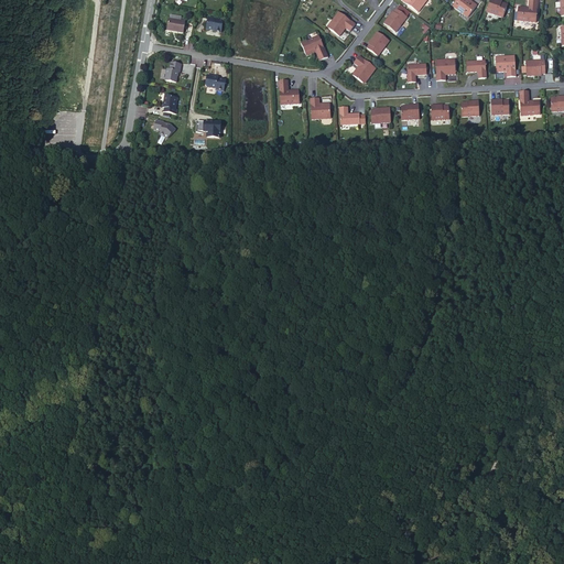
[(401,0),(418,13),(424,4),(422,3),(424,0),(401,0)]
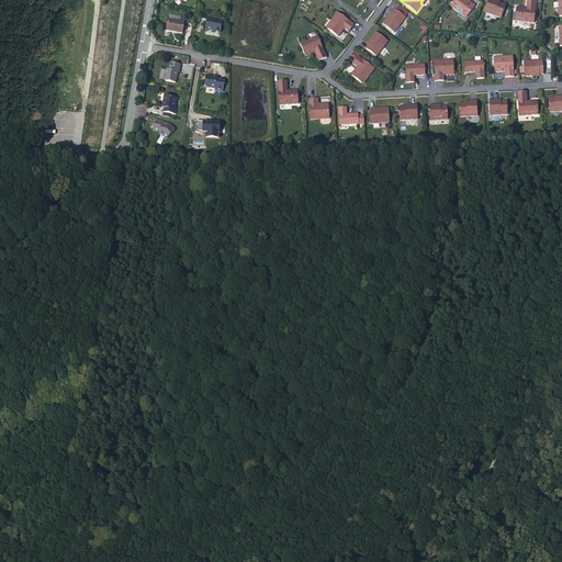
[(454,0),(450,7),(459,12),(460,11),(468,17),(475,6),(467,0),(454,0)]
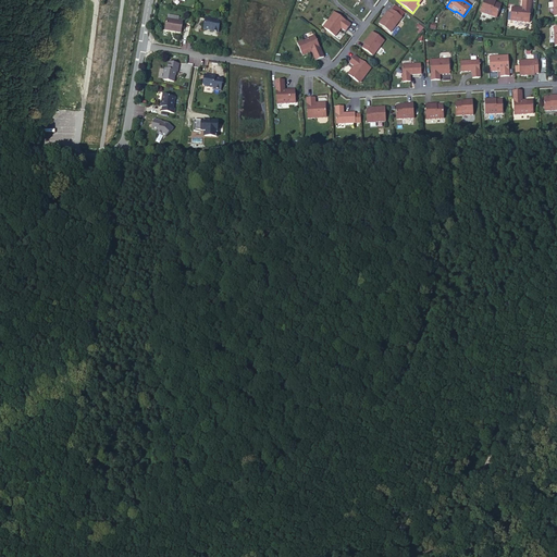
[(490,0),(484,0),(480,12),(497,17),(502,4),(492,1),(492,0),(490,0)]
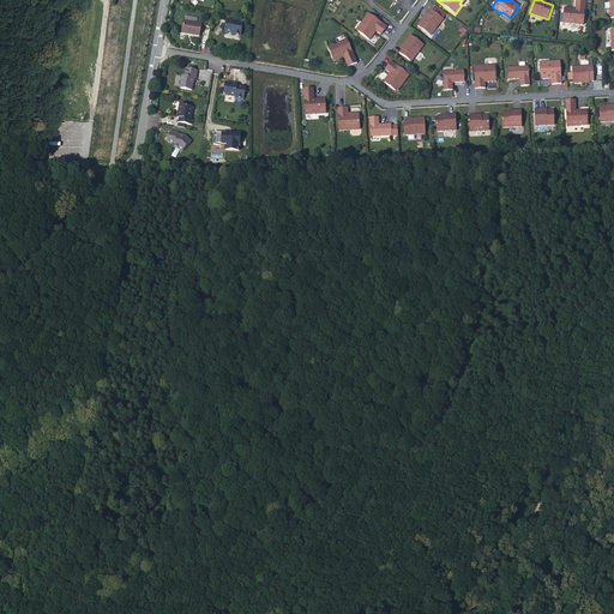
[(564,8),(563,23),(584,25),(585,0),(576,0),(576,10),(564,8)]
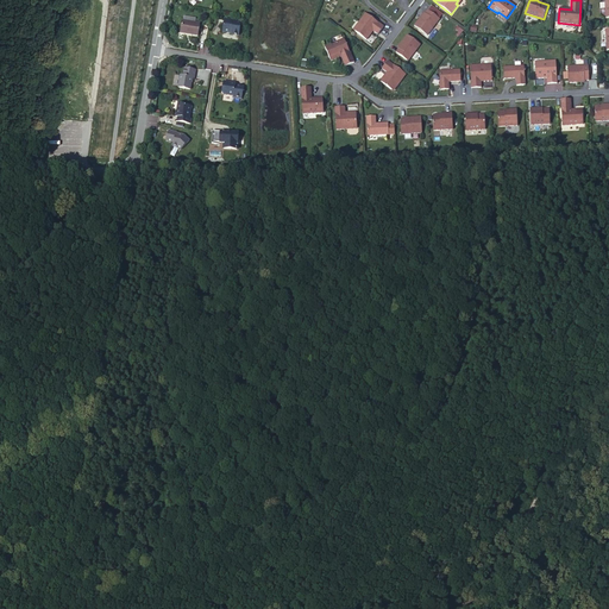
[(414,26),(427,36),(439,19),(427,10),(420,19),(419,19),(414,26)]
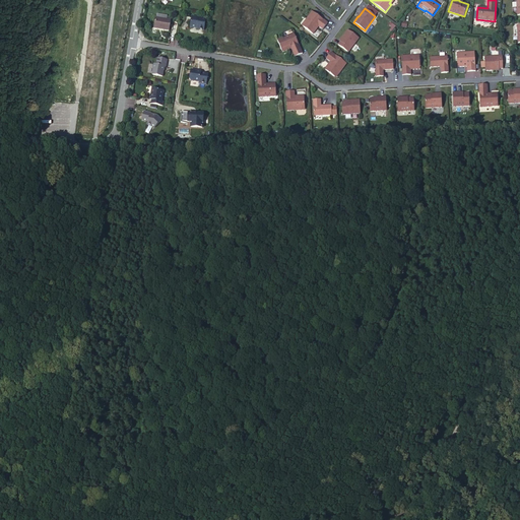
[(312,11),(306,19),(308,20),(303,26),(313,35),(318,26),(322,29),(327,23),(312,11)]
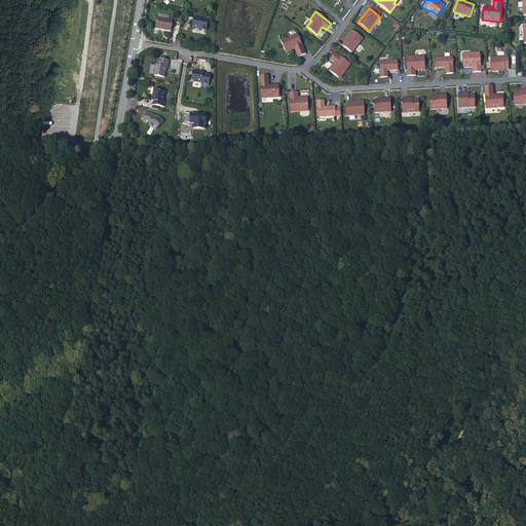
[(171,20),(156,16),(154,28),(168,31),(171,20)]
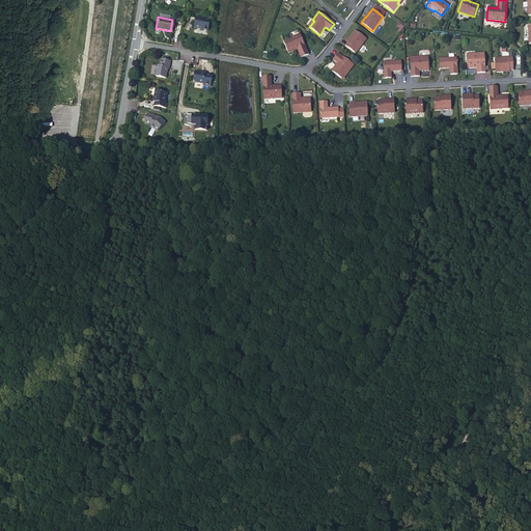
[(208,19),(194,17),(192,28),(200,29),(200,30),(206,31),(208,19)]
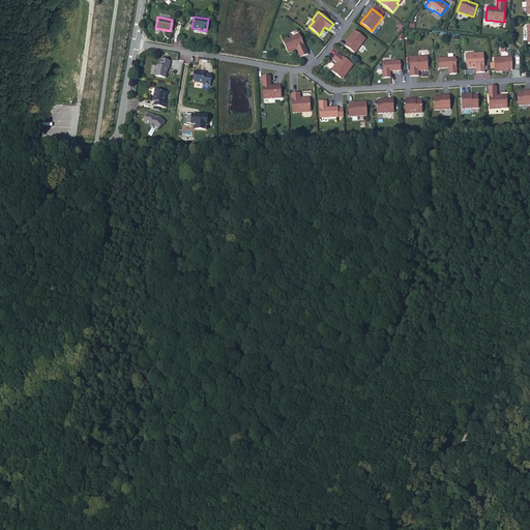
[(351,37),(345,46),(355,54),(365,39),(354,30),(350,36),(351,37)]
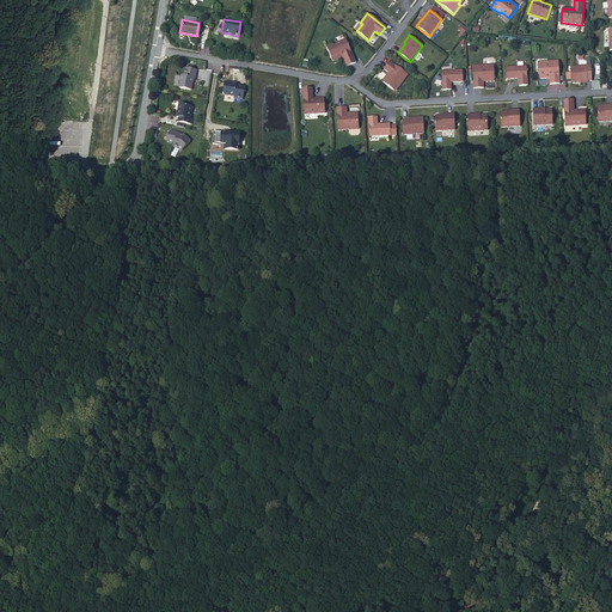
[(344,38),(325,47),(331,60),(342,56),(347,66),(355,62),(344,38)]
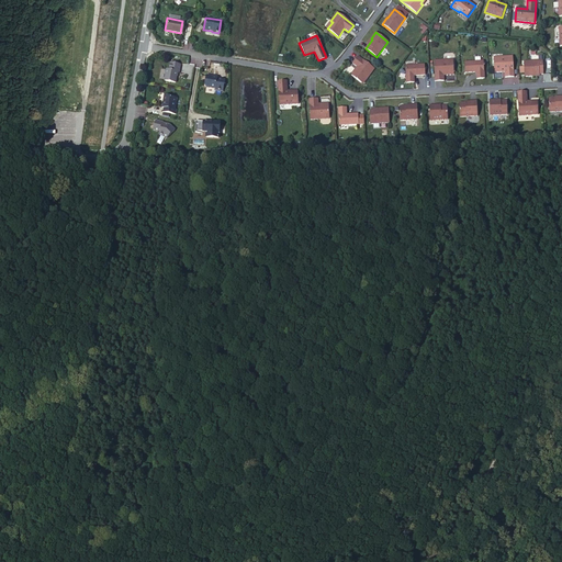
[(357,67),(350,76),(360,83),(367,76),(368,77),(374,69),(358,56),(352,64),(357,67)]
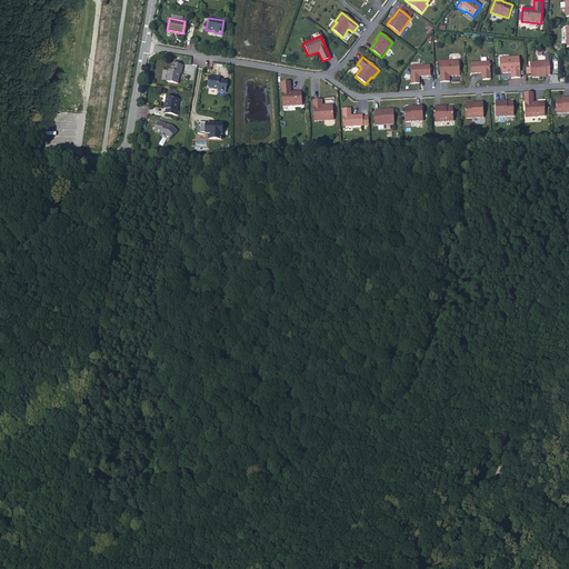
[(500,60),(500,73),(511,73),(511,79),(520,78),(519,58),(509,58),(509,60),(500,60)]
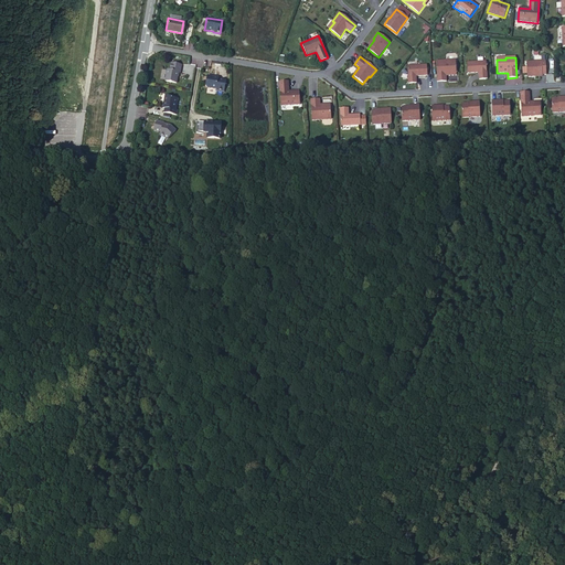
[(436,61),(437,82),(446,82),(446,76),(456,75),(456,63),(446,63),(446,61),(436,61)]
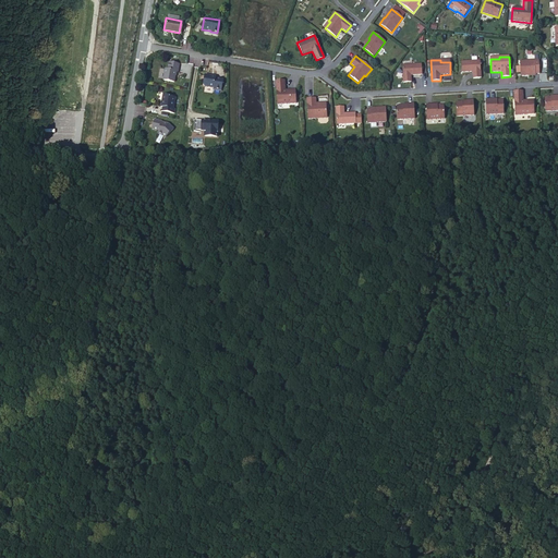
[(538,60),(520,61),(521,76),(529,76),(529,75),(540,74),(538,60)]
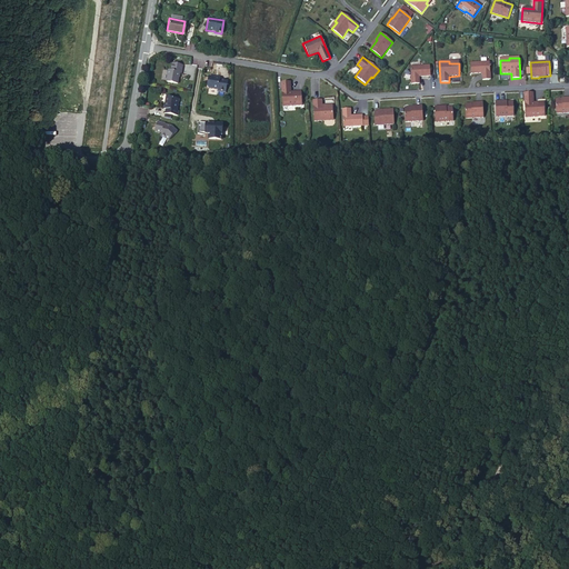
[(166,69),(165,81),(176,83),(177,72),(179,72),(180,65),(170,62),(169,70),(166,69)]
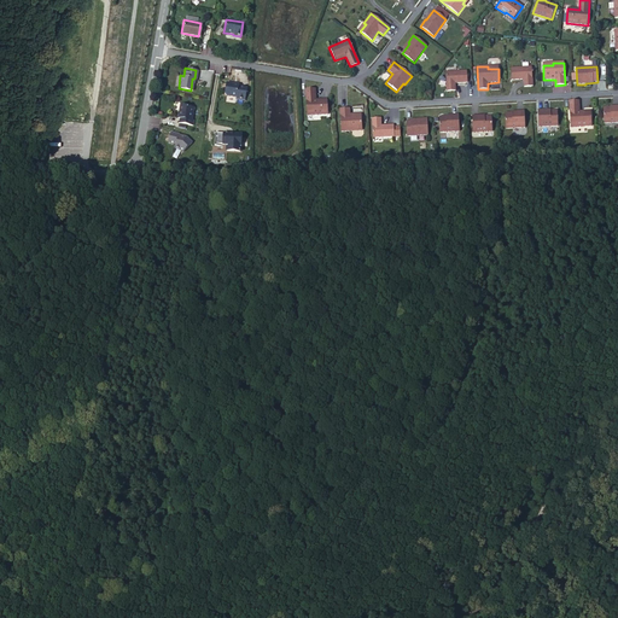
[(531,68),(511,69),(511,81),(524,80),(524,87),(532,87),(531,68)]
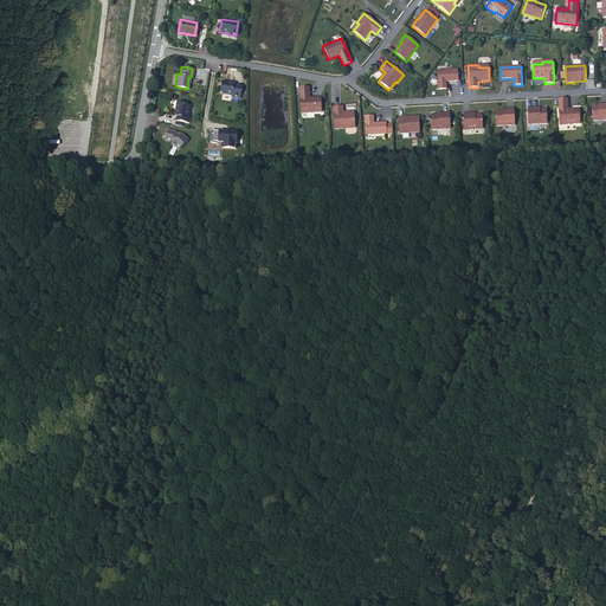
[(437,71),(438,90),(446,89),(446,82),(458,82),(458,70),(437,71)]
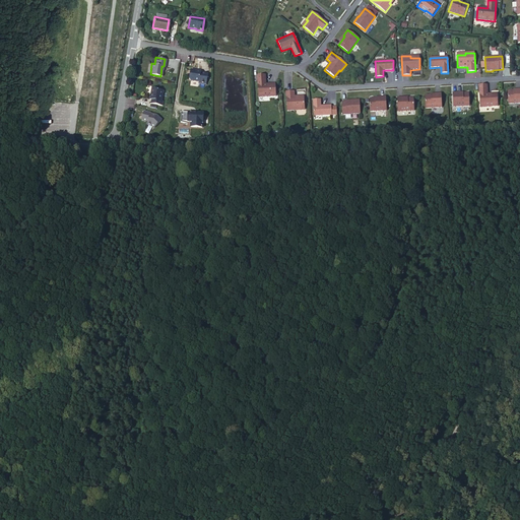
[(197,82),(204,84),(205,74),(199,73),(199,71),(189,69),(187,80),(197,81),(197,82)]
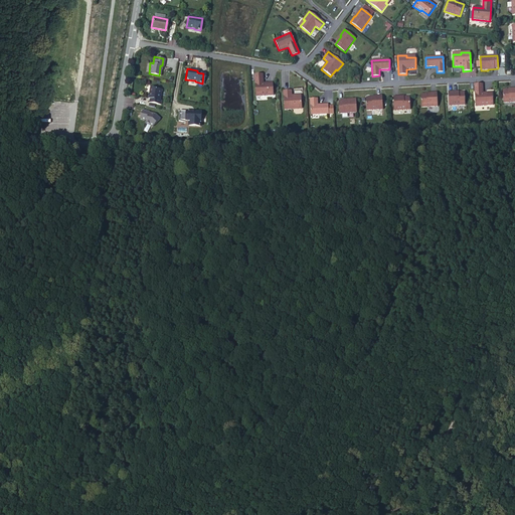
[(254,74),(255,97),(273,96),(273,82),(263,83),(263,74),(254,74)]
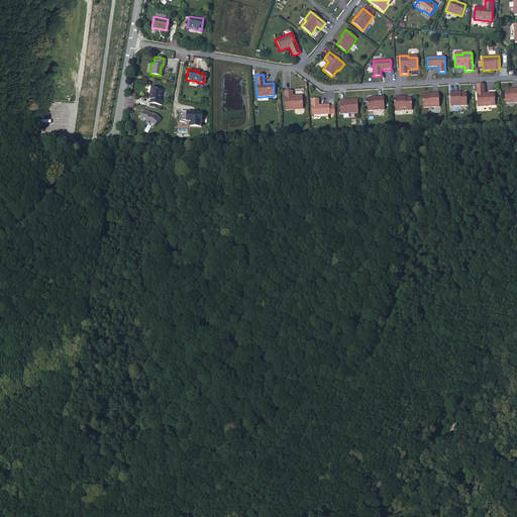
[(484,85),(476,85),(478,107),(495,106),(494,93),(485,94),(484,85)]
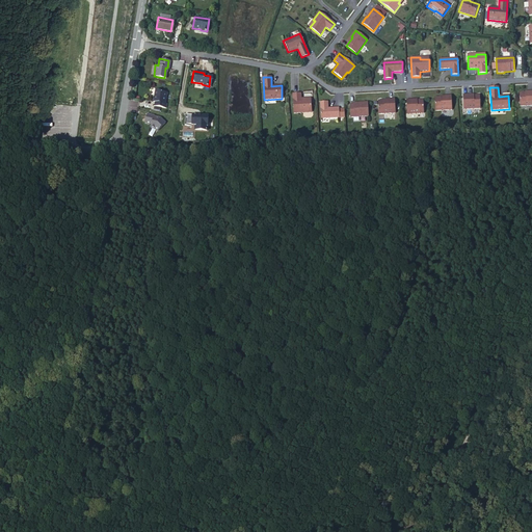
[(152,106),(164,108),(164,103),(163,103),(164,92),(160,91),(160,90),(154,89),(152,98),(153,98),(152,102),(153,102),(152,106)]
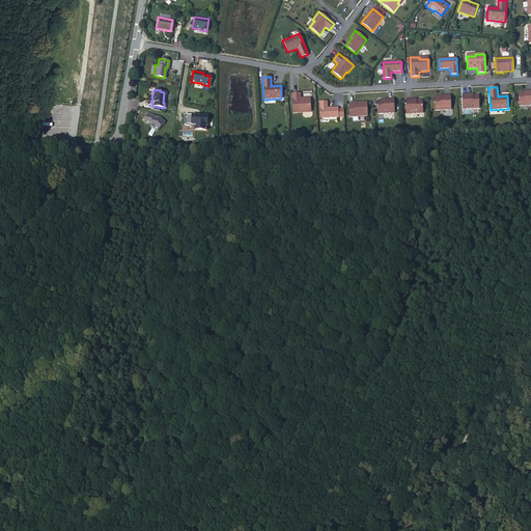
[(519,93),(519,106),(530,105),(530,90),(528,91),(528,92),(519,93)]
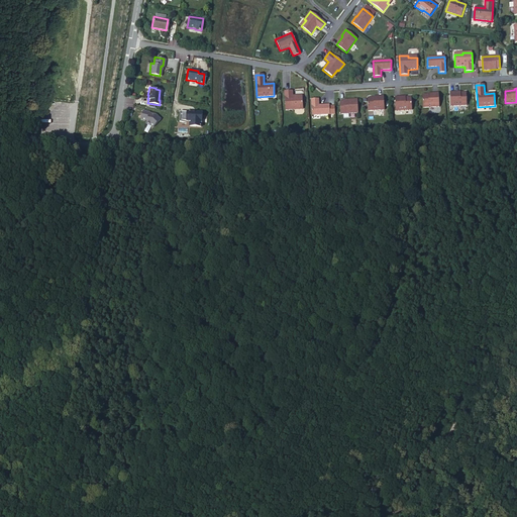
[(284,91),(285,110),(294,110),(294,108),(302,107),(301,95),(292,96),(292,91),(284,91)]
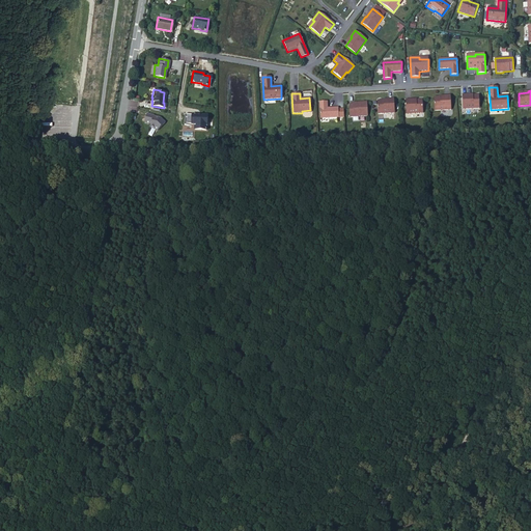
[(462,94),(463,109),(479,108),(479,95),(469,95),(469,94),(462,94)]
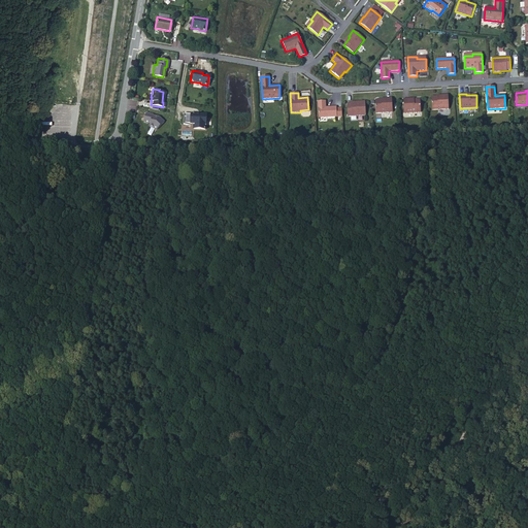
[(432,110),(449,109),(448,95),(441,95),(441,96),(431,97),(432,110)]
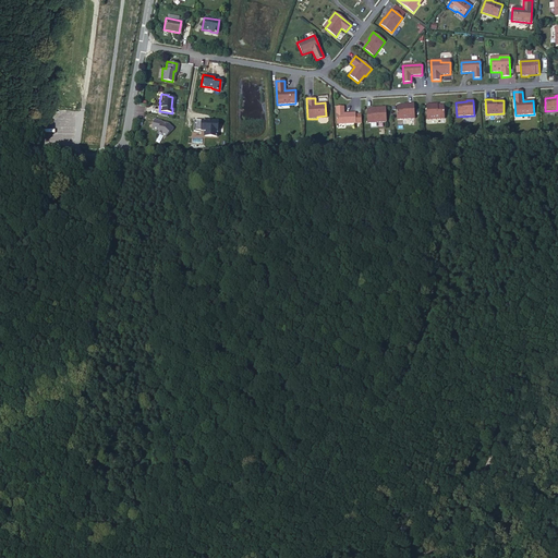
[(396,106),(397,120),(414,119),(414,104),(407,105),(407,106),(396,106)]
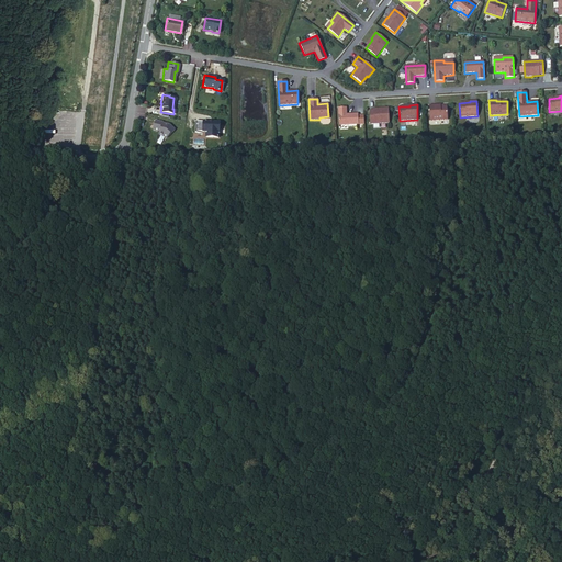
[(429,105),(430,121),(448,120),(447,105),(436,107),(436,105),(429,105)]
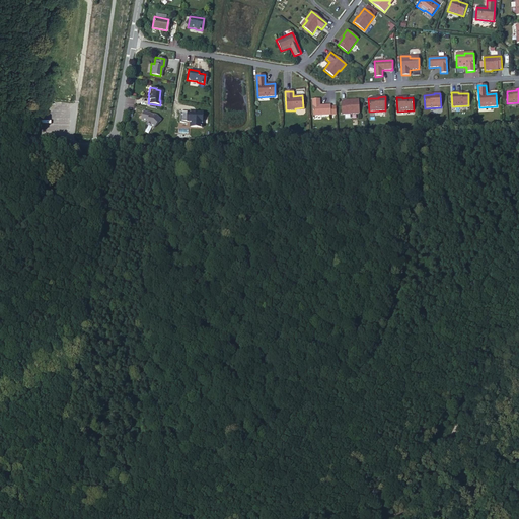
[(312,99),(313,116),(330,115),(330,105),(319,105),(319,99),(312,99)]
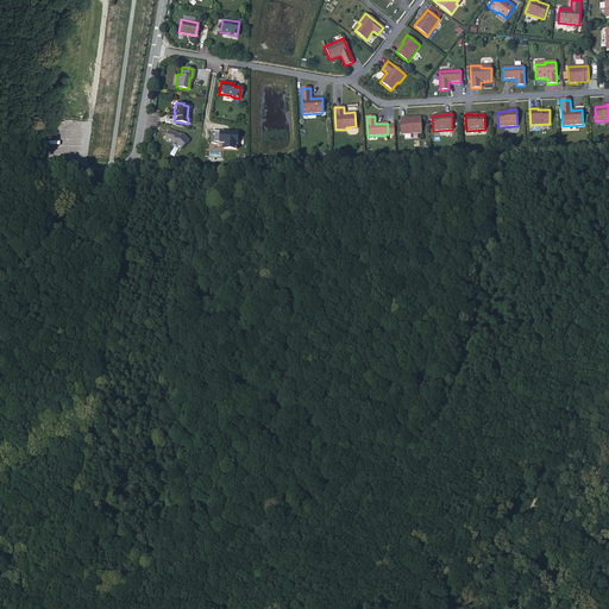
[(400,120),(401,135),(421,133),(420,118),(412,118),(412,119),(400,120)]
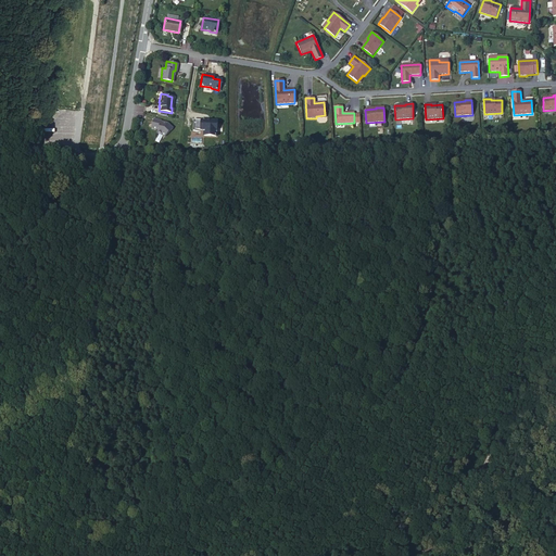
[(159,135),(162,137),(171,128),(165,123),(159,122),(159,121),(152,118),(150,128),(156,130),(155,134),(159,135)]
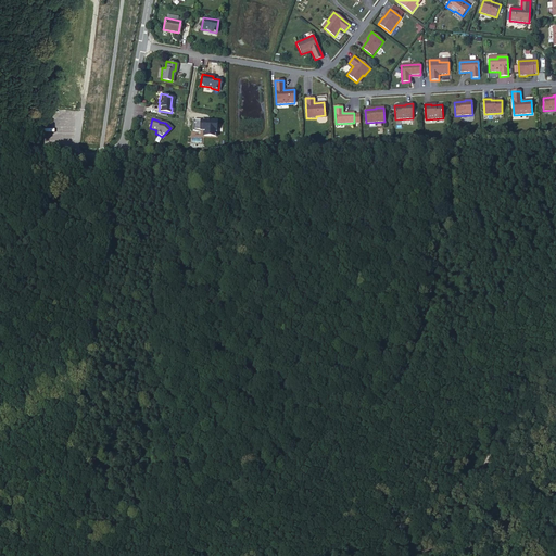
[(201,136),(214,136),(215,121),(191,119),(191,129),(202,129),(201,136)]
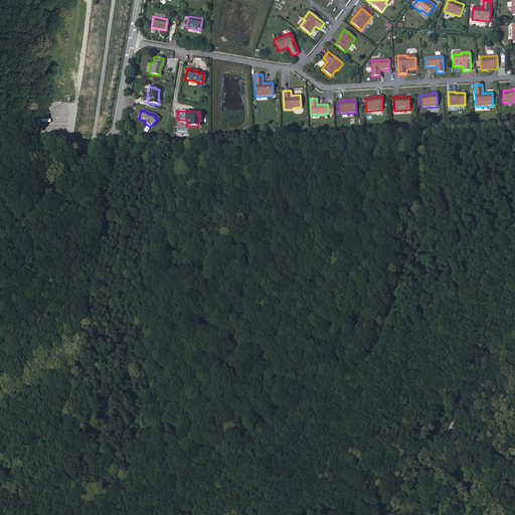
All buildings are outlined.
